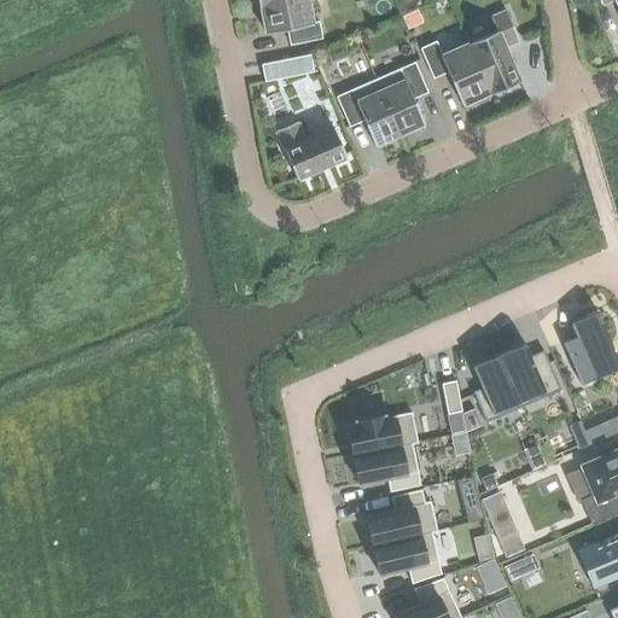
[(307,0),(295,0),(260,7),(264,34),(286,30),(289,45),(321,39),(318,22),(312,23),(307,0)]
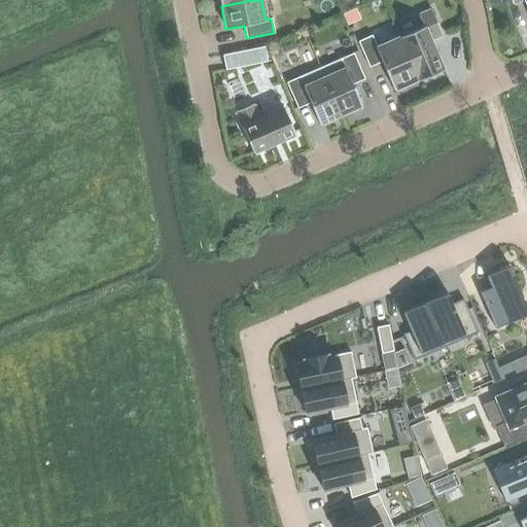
[(526,0),(508,0),(512,4),(521,0),(523,0),(526,8),(526,0)]
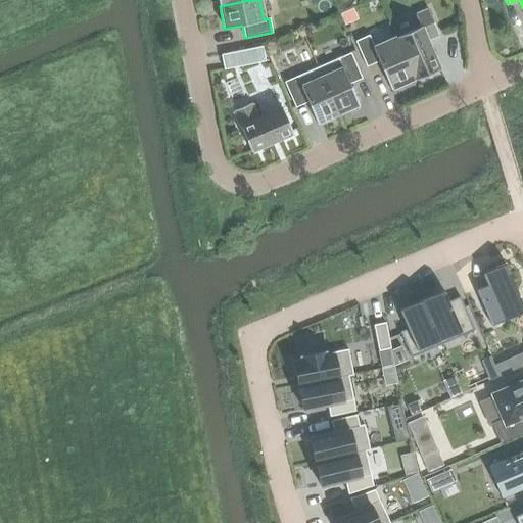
[(342,13),(347,24),(357,18),(352,9),(342,13)]
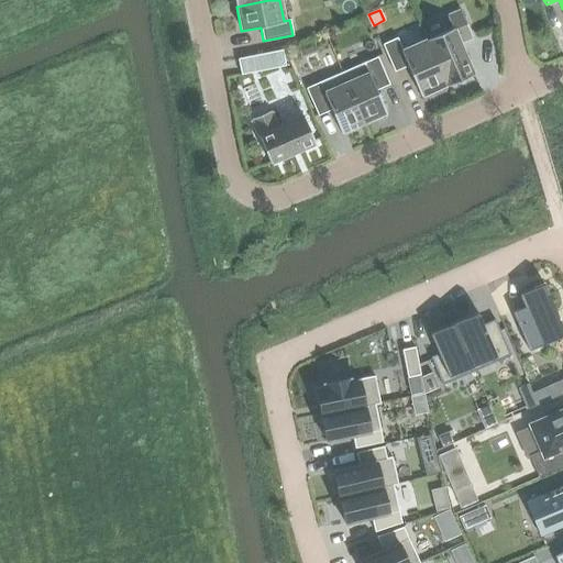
[(445,85),(445,86),(473,75),(459,43),(472,37),(460,10),(445,17),(451,29),(427,40),(445,85)]
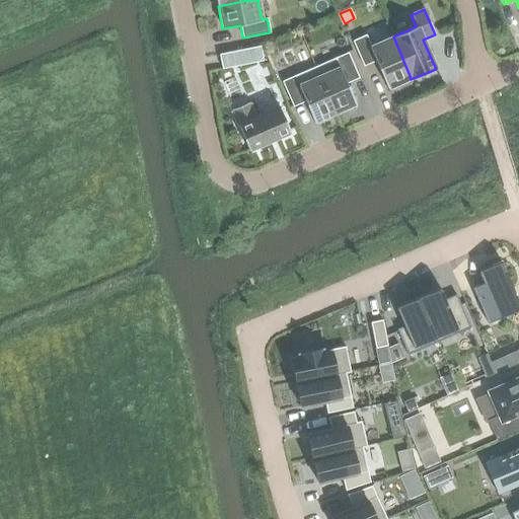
[(370,46),(365,35),(352,41),(363,66),(375,61),(387,88),(411,78),(393,36),(370,46)]
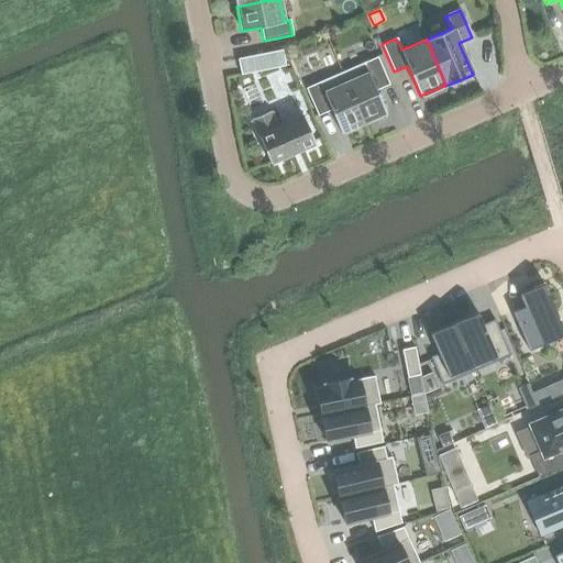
[(282,51),(252,56),(255,72),(285,66),(282,51)]
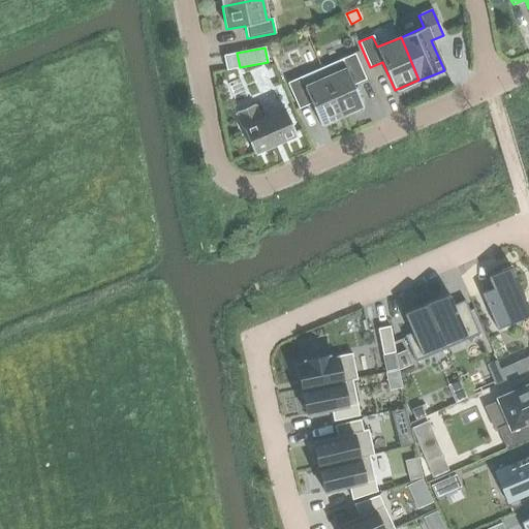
[(240,67),(237,53),(223,55),(226,69),(240,67)]
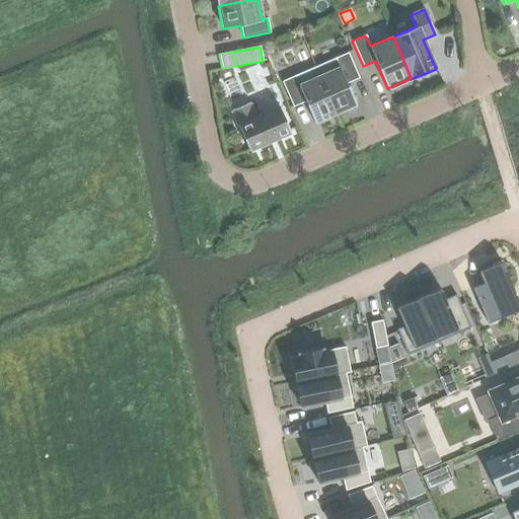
[(346,83),(358,78),(347,53),(314,67),(335,114),(355,104),(346,83)]
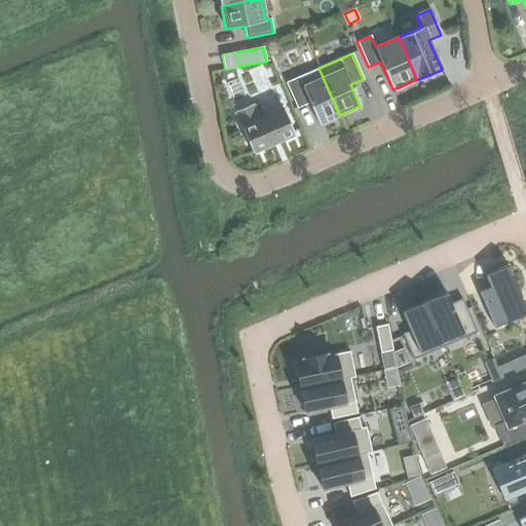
[(317,124),(339,115),(318,68),(286,82),(296,108),(308,103),(317,124)]
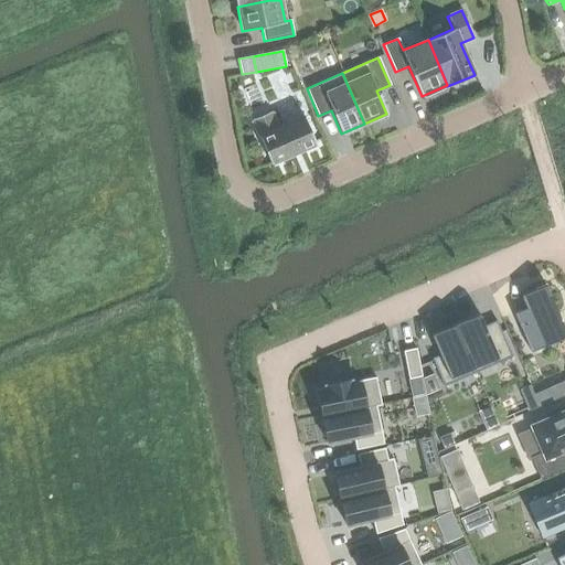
[(270,112),(251,120),(270,164),(316,145),(304,116),(278,127),(270,112)]
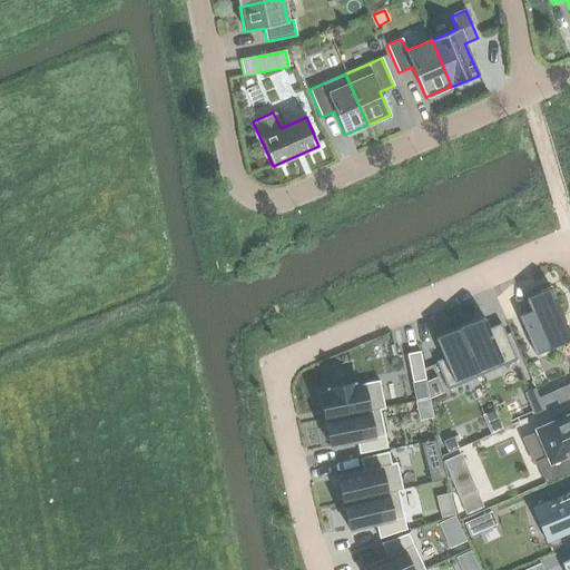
[(518,316),(534,355),(569,338),(569,334),(550,287),(524,298),(530,311),(518,316)]
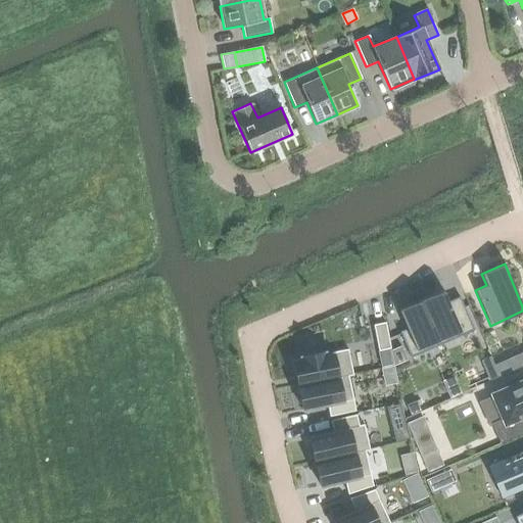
[(420,299),(439,344),(473,330),(459,296),(447,301),(442,290),(420,299)]
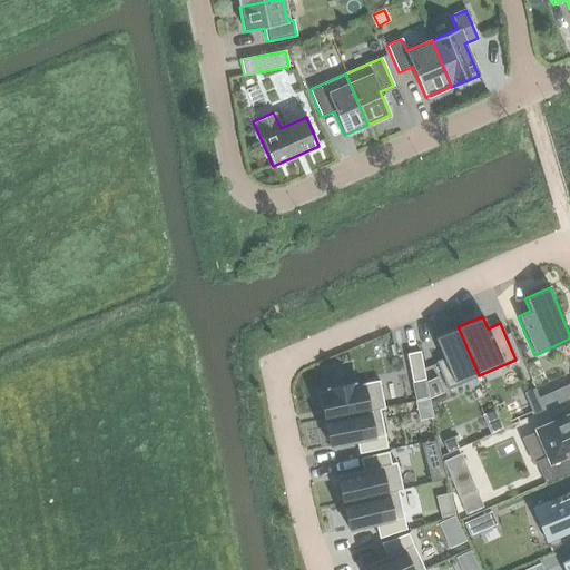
[(446,390),(479,375),(458,326),(434,337),(443,359),(434,362),(446,390)]
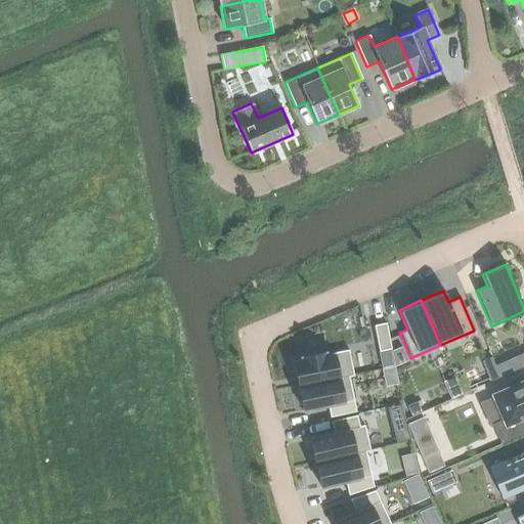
[(374,325),(379,352),(391,349),(385,323),(374,325)]
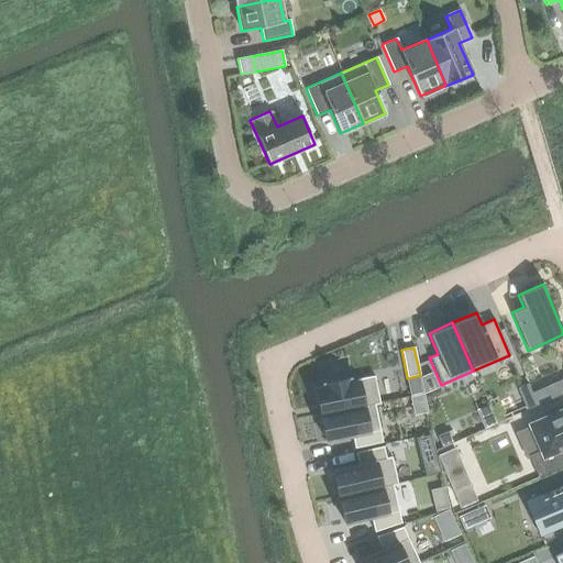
[(562,350),(553,353),(556,366),(562,363),(562,350)]
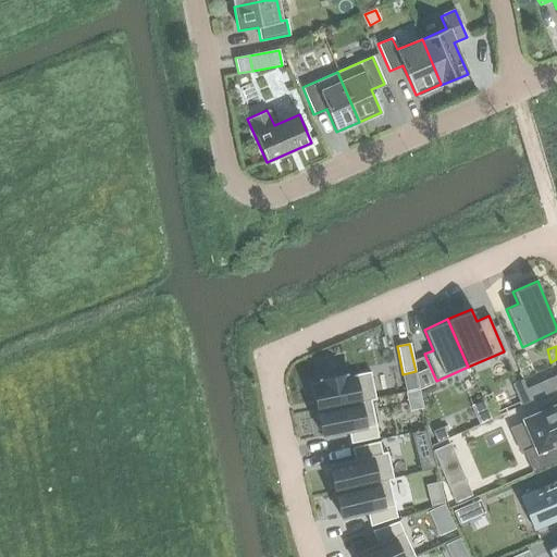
[(426,369),(416,373),(419,390),(433,384),(426,369)]
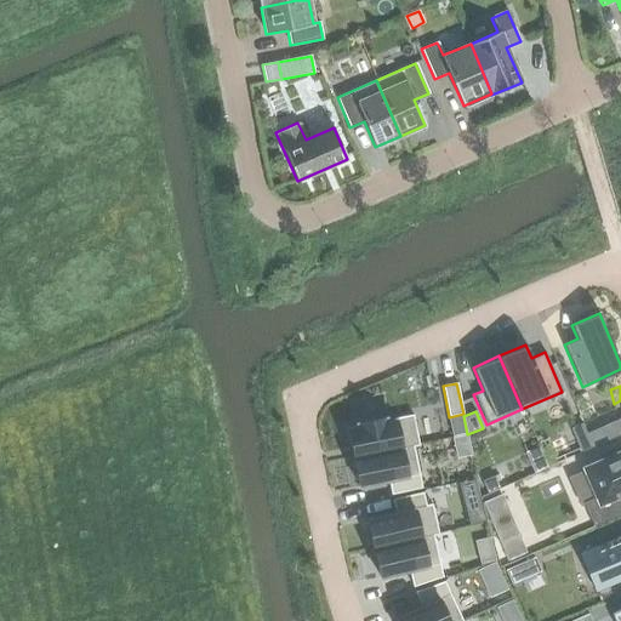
[(353,459),(419,445),(412,415),(386,420),(386,417),(355,423),(355,426),(347,428),(347,429),(353,459)]
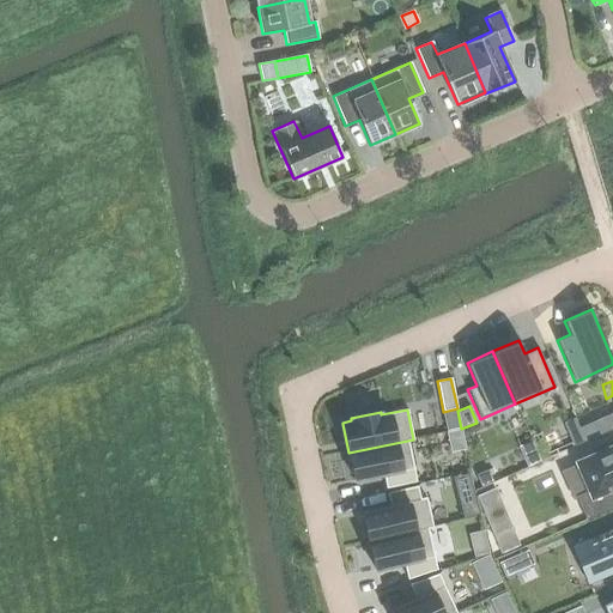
[(575,418),(563,423),(572,447),(584,442),(580,431),(580,430),(575,418)]
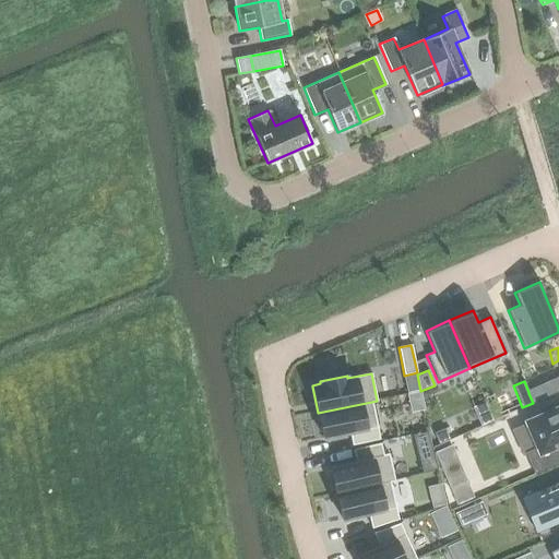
[(318,413),(323,438),(349,433),(352,445),(379,440),(371,403),(377,402),(377,401),(318,413)]
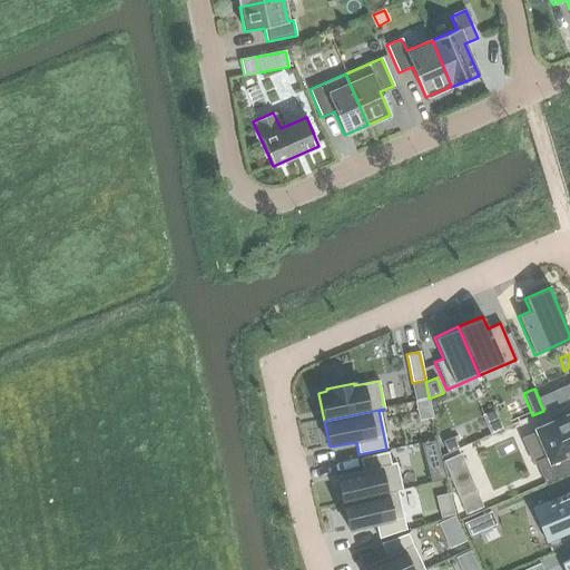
[(534,461),(544,483),(569,472),(569,463),(567,454),(569,452),(569,414),(567,415),(566,411),(550,418),(552,422),(534,430),(547,457),(534,461)]
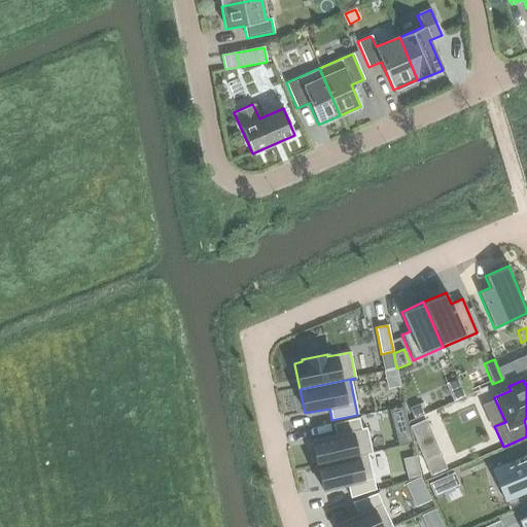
[(419,403),(409,409),(413,419),(423,414),(419,403)]
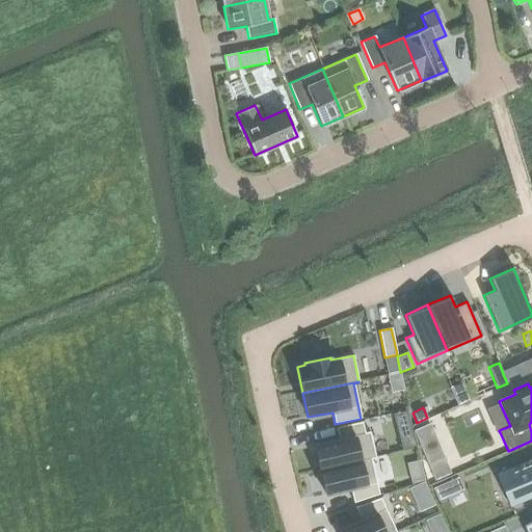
[(319,470),(370,458),(364,432),(362,422),(336,428),(338,439),(314,445),(319,470)]
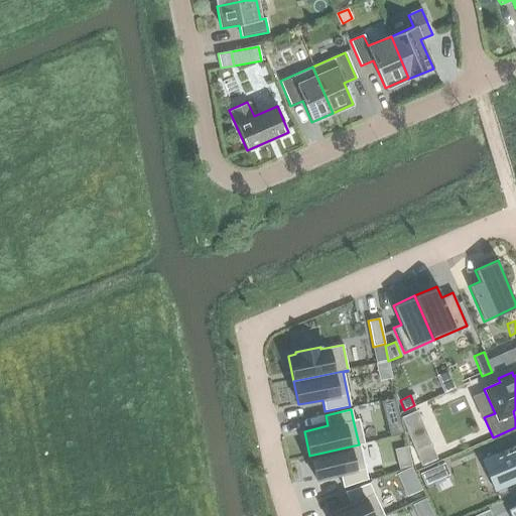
[(416,410),(400,417),(421,467),(437,460),(416,410)]
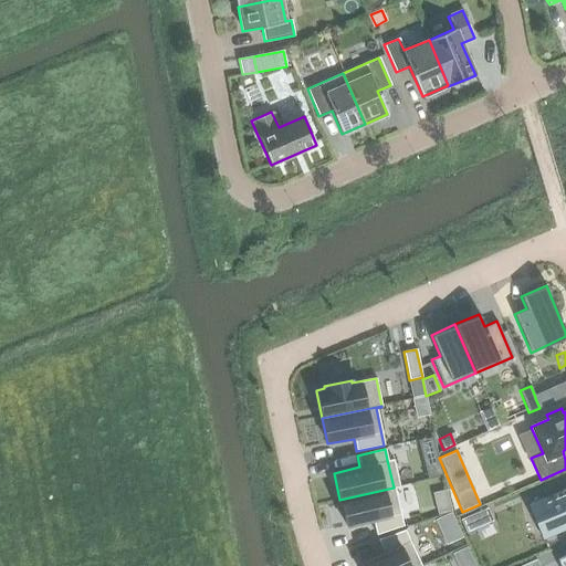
[(439,462),(423,465),(427,479),(442,475),(439,462)]
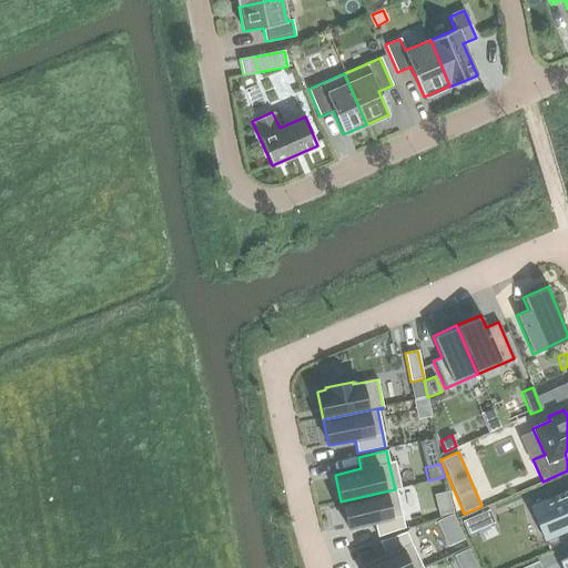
[(567,530),(567,488),(529,506),(537,526),(551,519),(558,535),(567,530)]
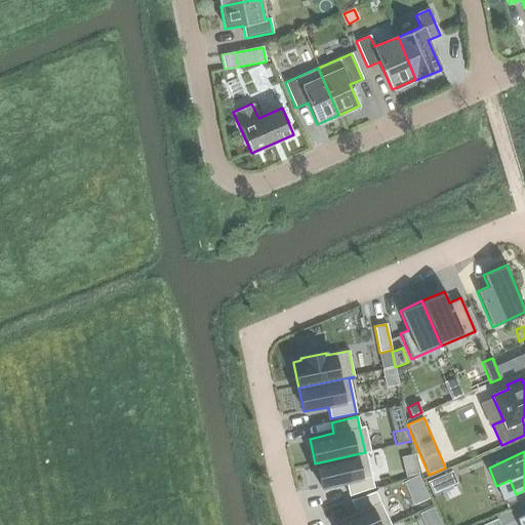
[(321,488),(346,483),(349,496),(373,487),(366,454),(365,452),(315,463),(321,488)]
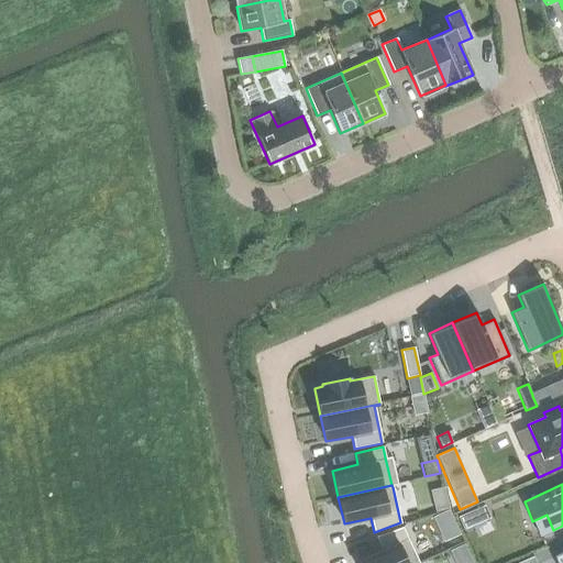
[(484,506),(457,517),(463,529),(489,518),(484,506)]
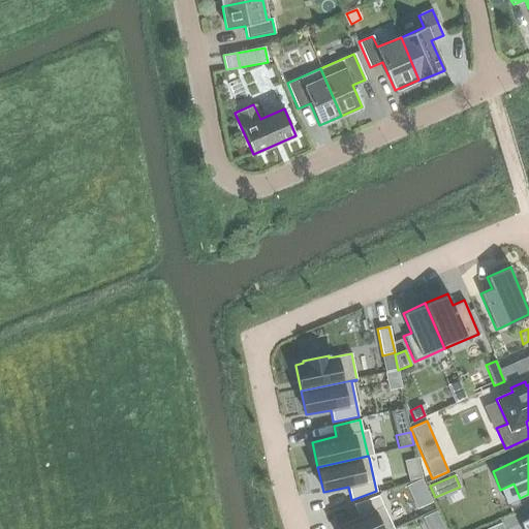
[(336,528),(392,528),(394,528),(378,495),(352,504),(359,517),(336,527),(336,528)]
